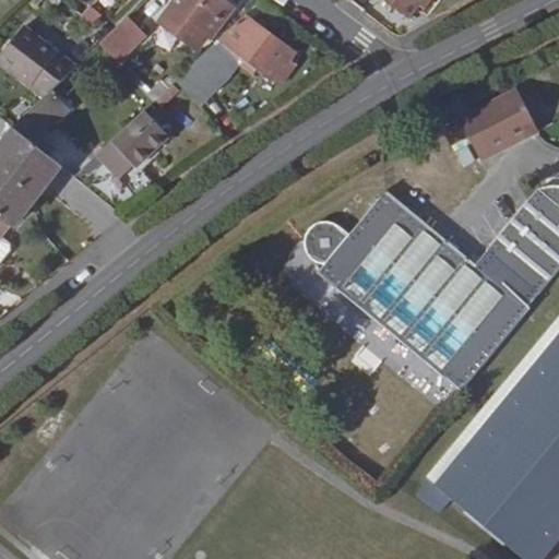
[(224,0),(176,0),(159,23),(199,52),(207,38),(211,42),(235,9),(224,0)]
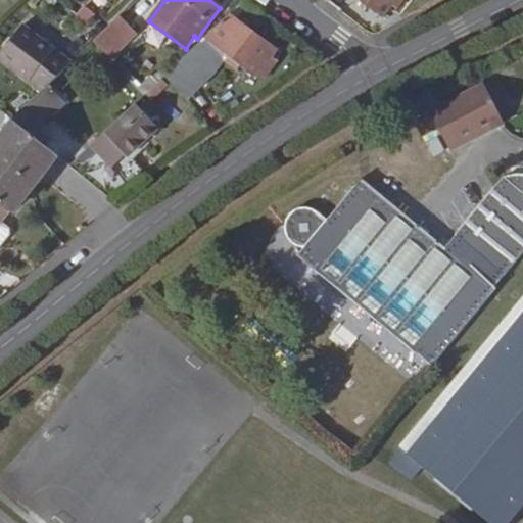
[(393,7),(397,11),(406,0),(358,0),(383,20),(393,7)]
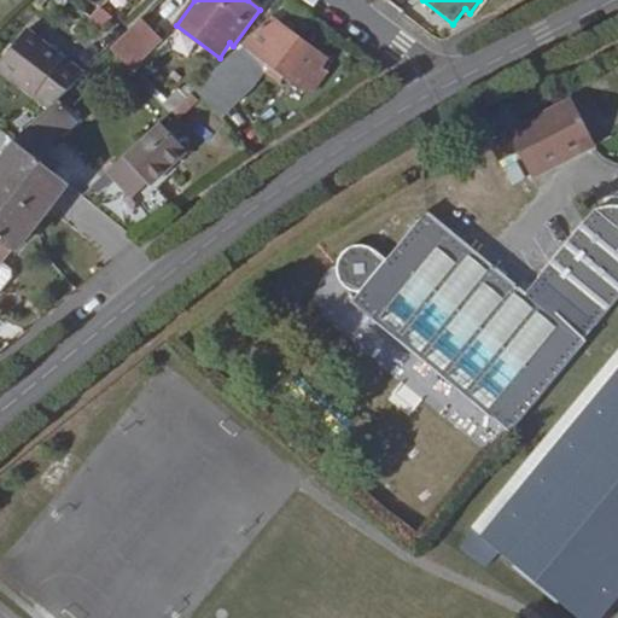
[(272,18),(197,89),(219,114),(223,118),(251,92),(267,73),(280,82),(285,75),(312,94),(328,73),(324,68),(328,60),(272,18)]
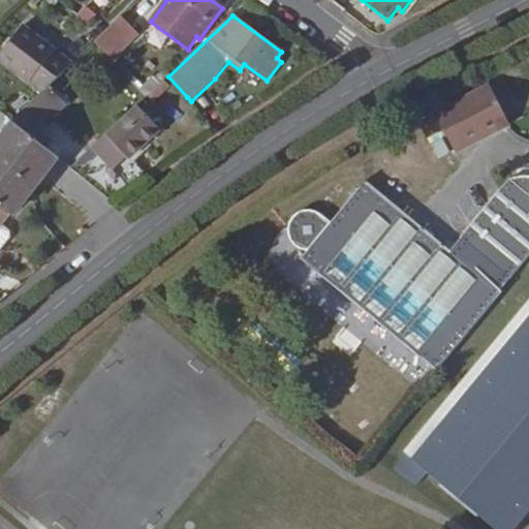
[(123,17),(96,41),(113,59),(138,33),(123,17)]
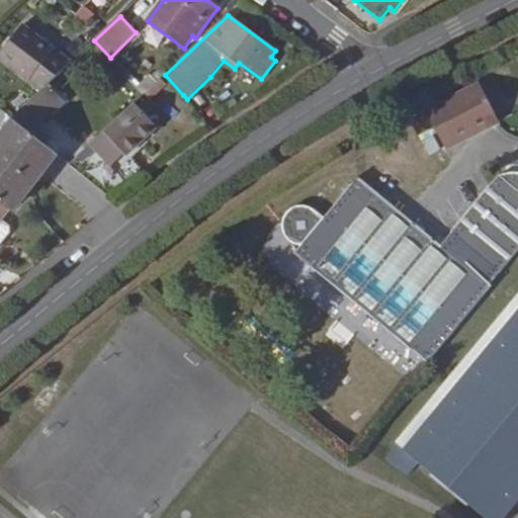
[(0,53),(0,60),(40,92),(42,90),(49,84),(73,61),(23,24),(0,53)]
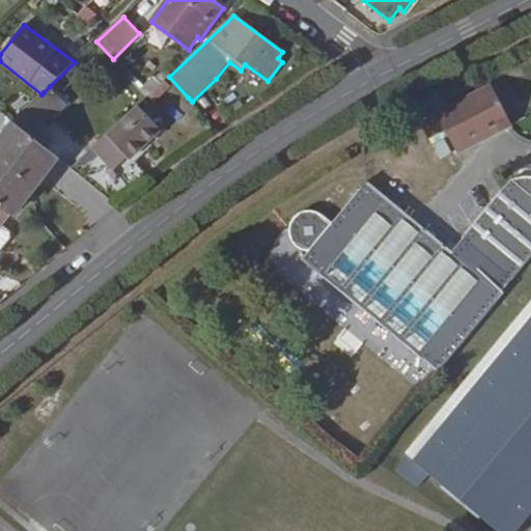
[(165,80),(148,96),(155,104),(172,88),(165,80)]
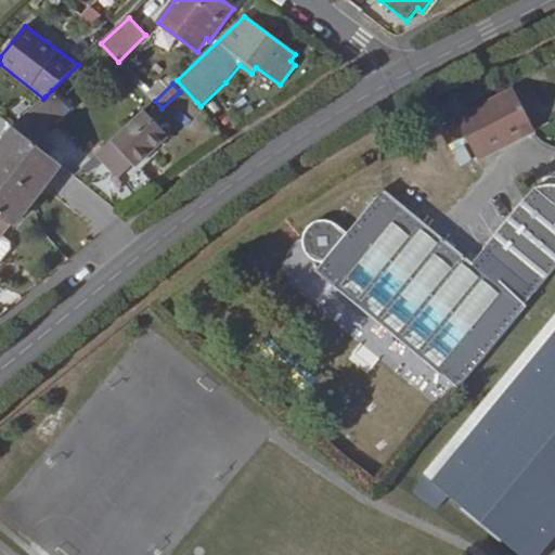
[(514,87),(457,117),(478,160),(536,130),(514,87)]
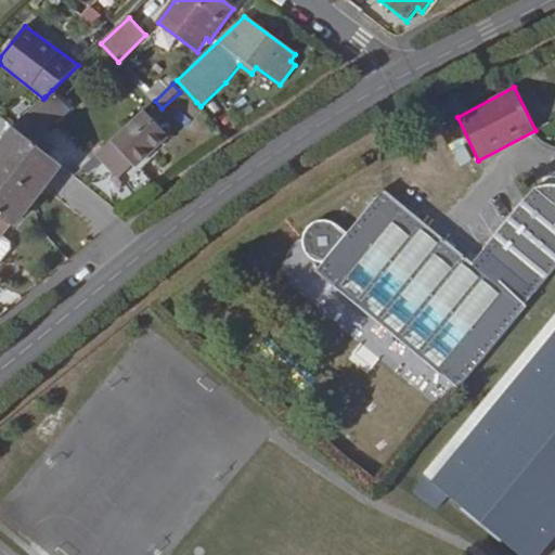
[(46,97),(43,99),(14,127),(18,130),(35,143),(71,108),(52,90),(46,97)]
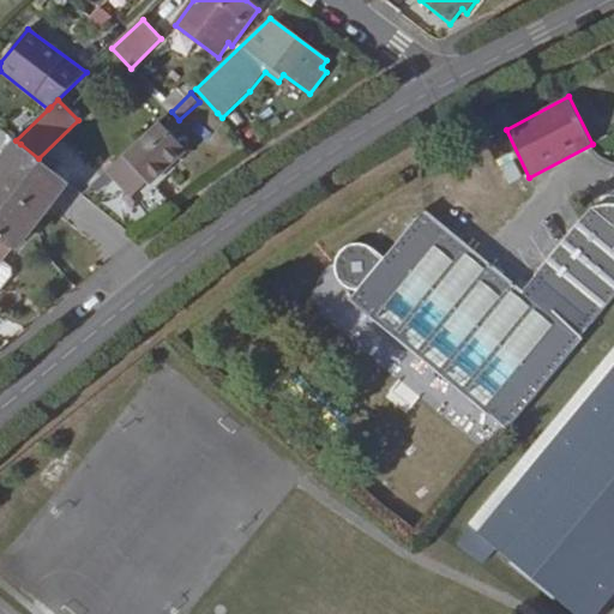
[(108,172),(115,179),(132,199),(150,184),(151,185),(187,151),(160,121),(108,172)]
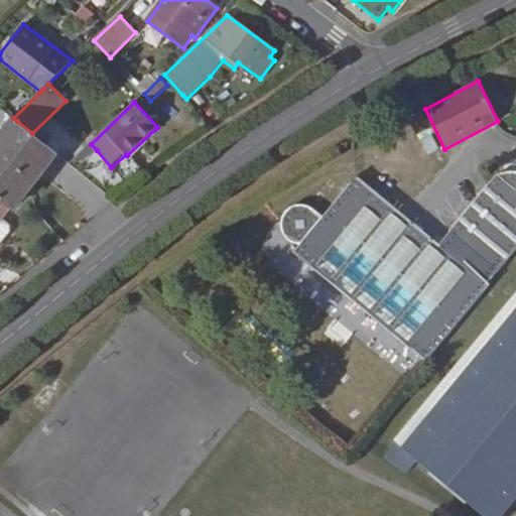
[(17,121),(1,141),(42,172),(57,153),(32,133),(17,121)]
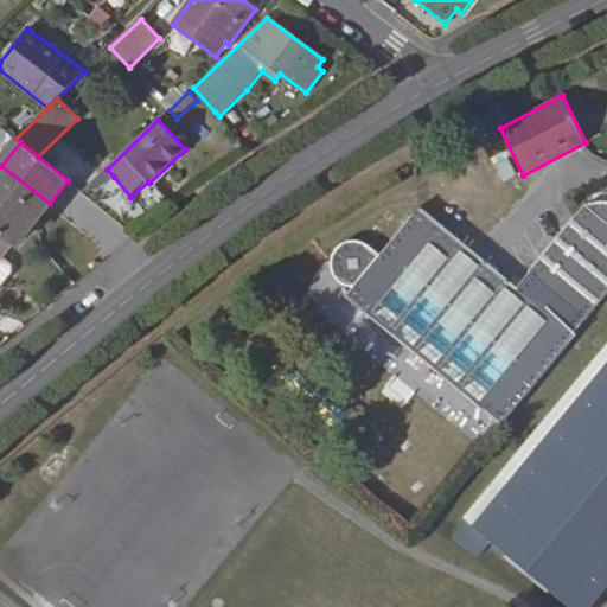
[(0,237),(12,246),(14,248),(36,221),(50,203),(1,166),(0,167),(0,237)]
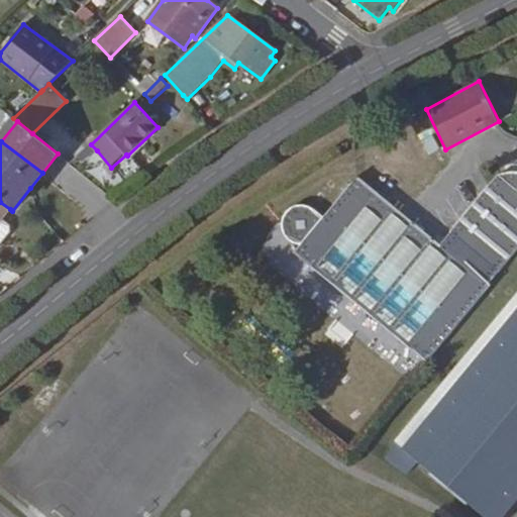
[(77,169),(97,150),(91,144),(72,164),(77,169)]
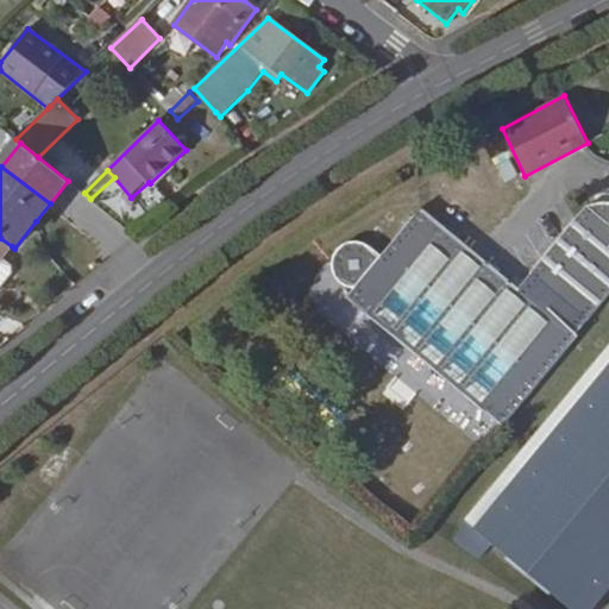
[(519,289),(422,207),(382,256),(356,287),(347,299),(503,427),(577,337),(575,336),(608,294),(608,202),(601,203),(592,205),(586,207),(519,289)]
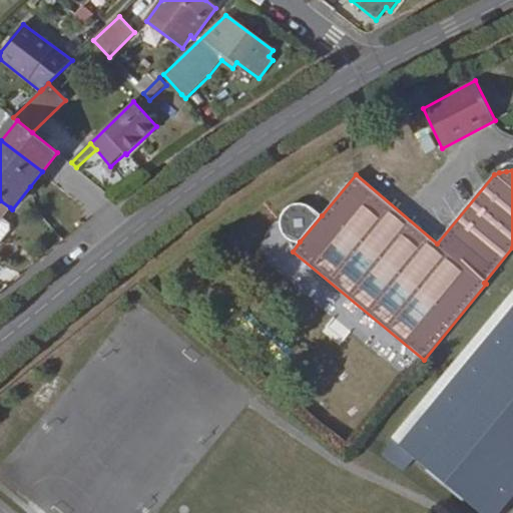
[(0,220),(3,217),(10,207),(0,200),(0,220)]
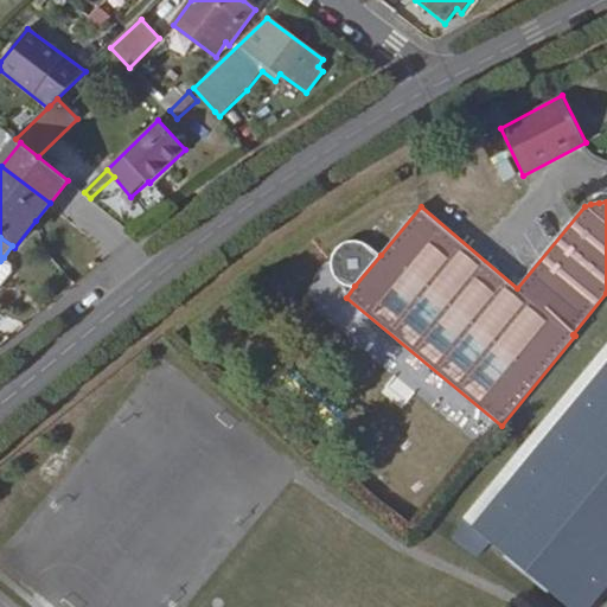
[(347,285),(355,286),(381,255),(370,247),(368,244),(366,243),(353,241),(349,241),(345,243),(343,243),(336,250),(332,255),(332,260),(331,262),(332,267),(333,272),(336,278),(340,282),(347,285)]
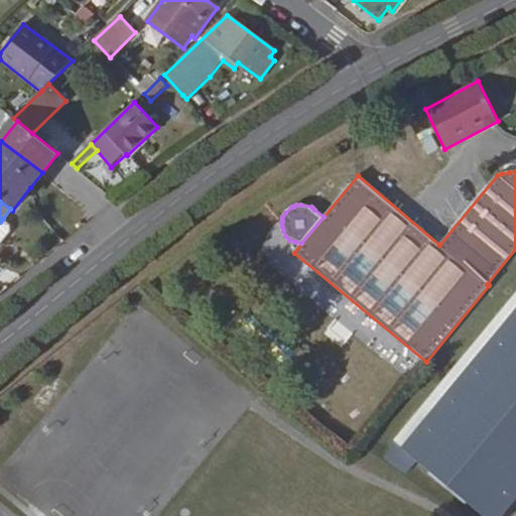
[(10,225),(3,219),(0,222),(0,245),(12,231),(10,225)]
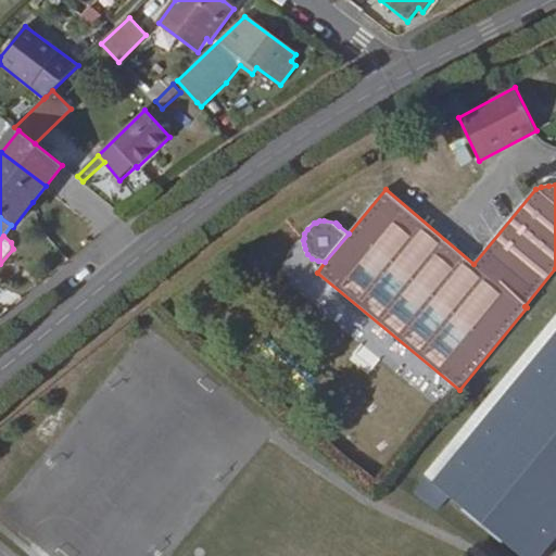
[(555,333),(535,359),(432,483),(520,555),(543,555),(555,541),(555,333)]
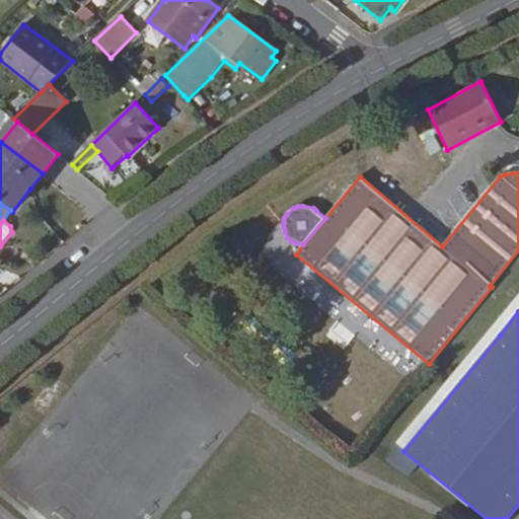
[(341,346),(352,332),(338,321),(326,334),(341,346)]
